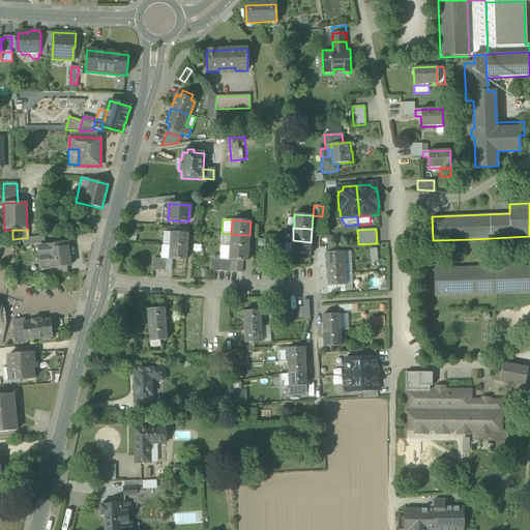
[(138,233),(129,232),(128,240),(136,241),(138,233)]
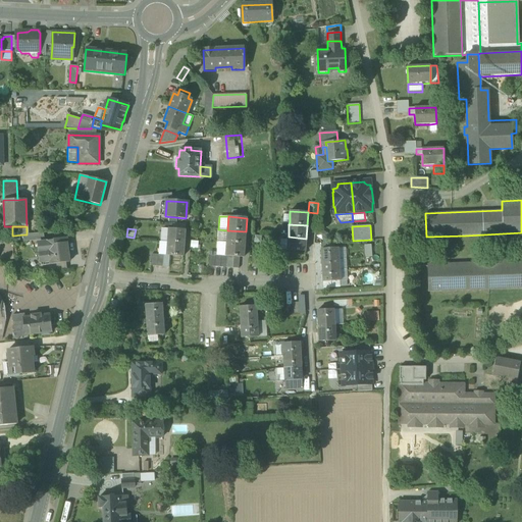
[(168,228),(167,242),(185,244),(186,230),(168,228)]
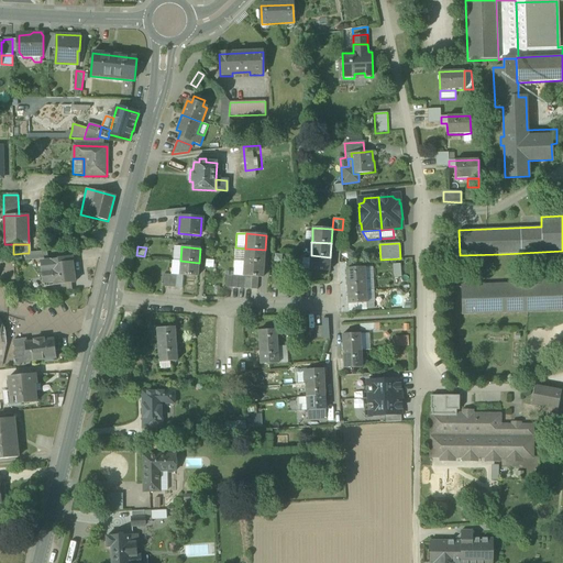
[(235,247),(234,261),(244,262),(245,249),(235,247)]
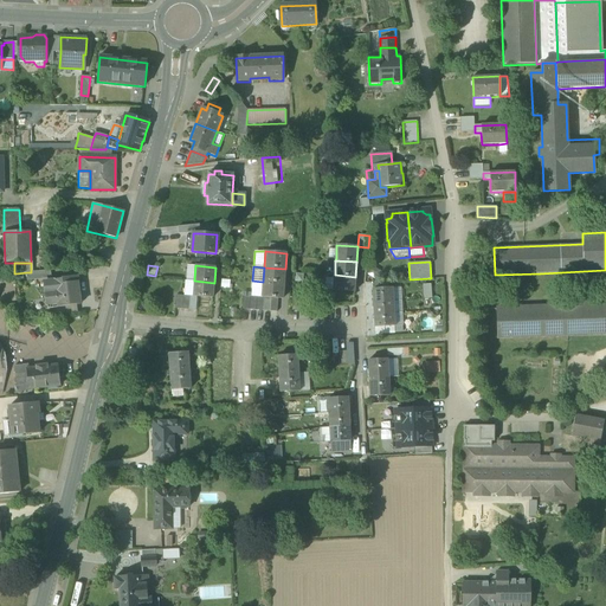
[(284,283),(285,269),(264,268),(263,282),(284,283)]
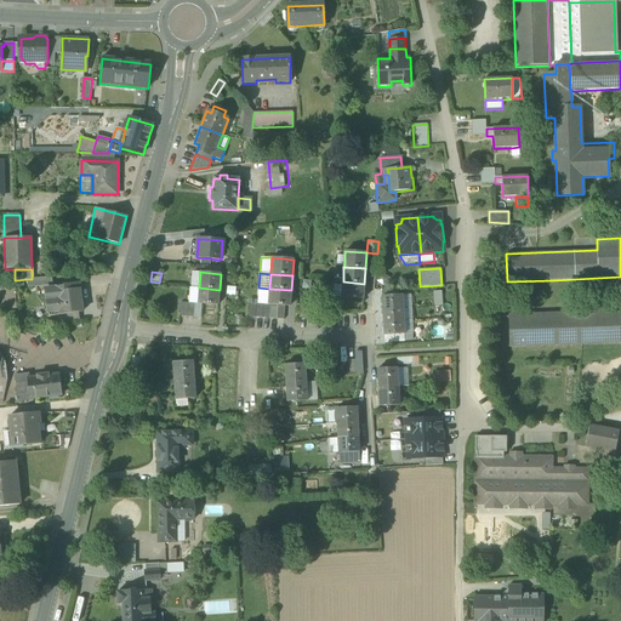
[(28,279),(28,288),(52,286),(52,278),(32,279),(28,279)]
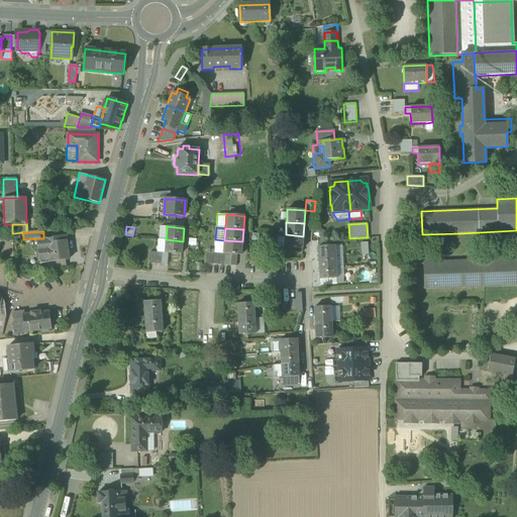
[(302,249),(303,236),(286,234),(285,237),(285,246),(285,248),(302,249)]
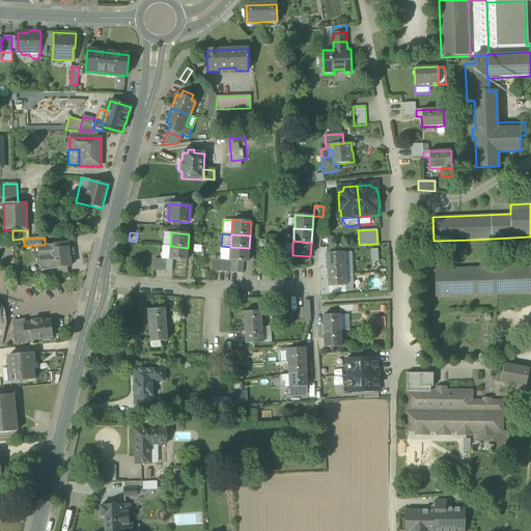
[(48,246),(38,248),(42,271),(52,270),(57,269),(67,268),(71,267),(67,247),(67,242),(54,244),(54,245),(48,246)]
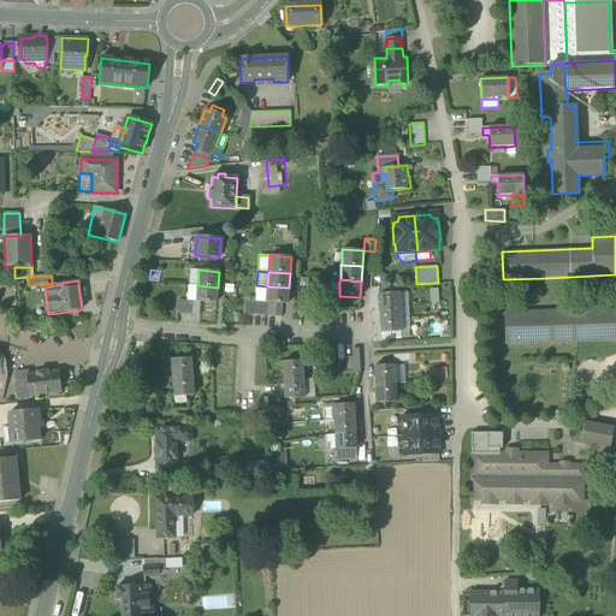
[(235,285),(225,284),(224,294),(234,295),(235,285)]
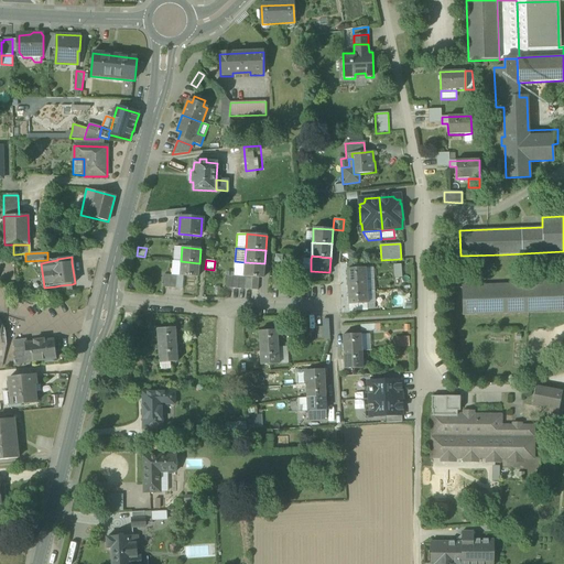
[(181,261),(173,261),(172,261),(171,275),(177,275),(180,277),(181,261)]
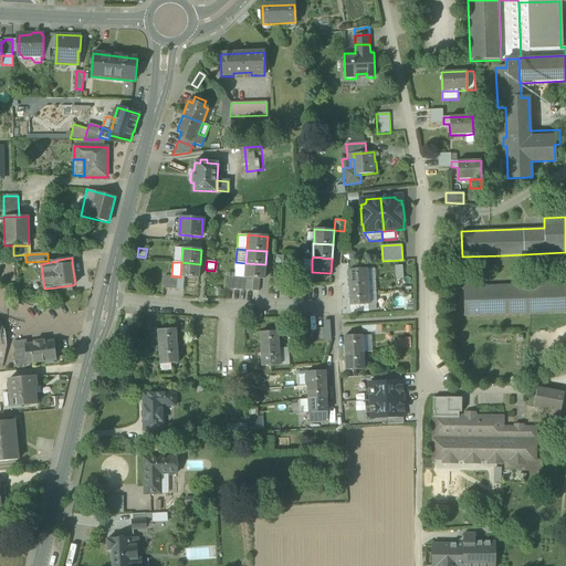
[(199,279),(200,264),(181,262),(180,278),(184,278),(199,279)]
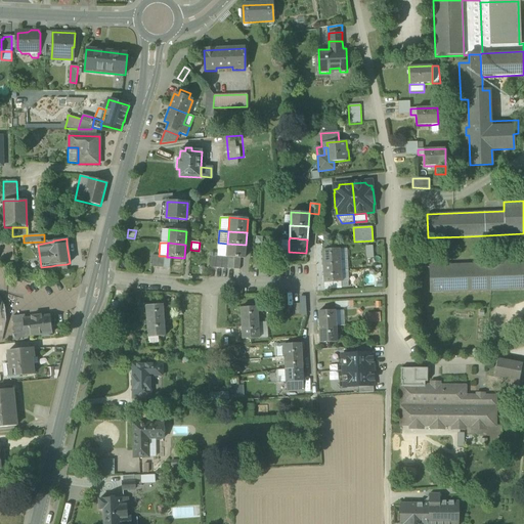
[(226,257),(227,244),(218,243),(217,256),(222,257),(226,257)]
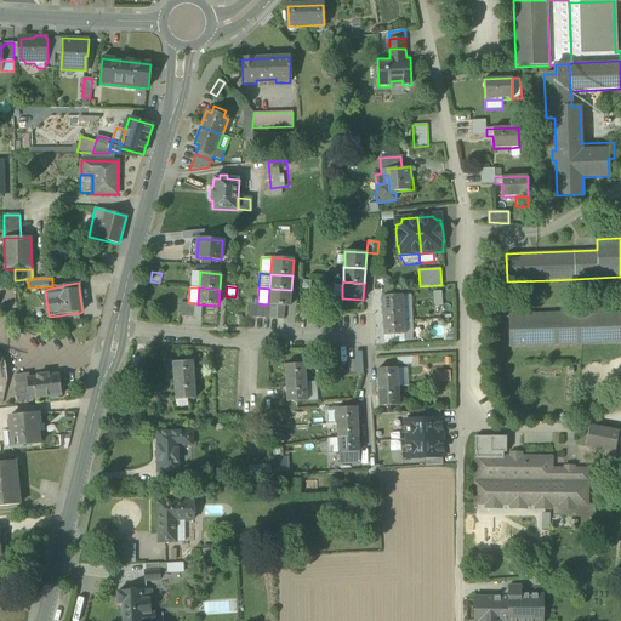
[(290,307),(291,290),(269,289),(268,305),(271,305),(278,306),(285,306),(290,307)]
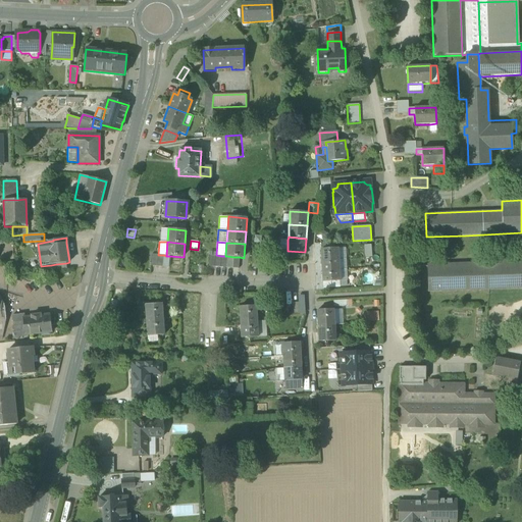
[(321,249),(321,260),(338,259),(338,248),(321,249)]
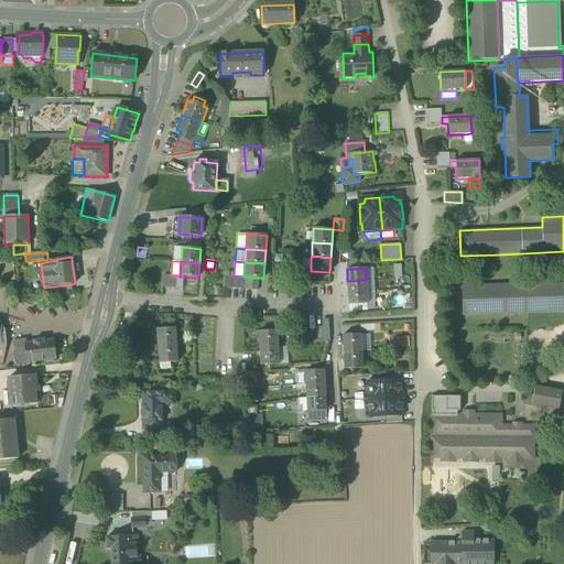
[(292,277),(285,277),(279,277),(272,277),(272,290),(279,290),(285,290),(292,290),(292,277)]
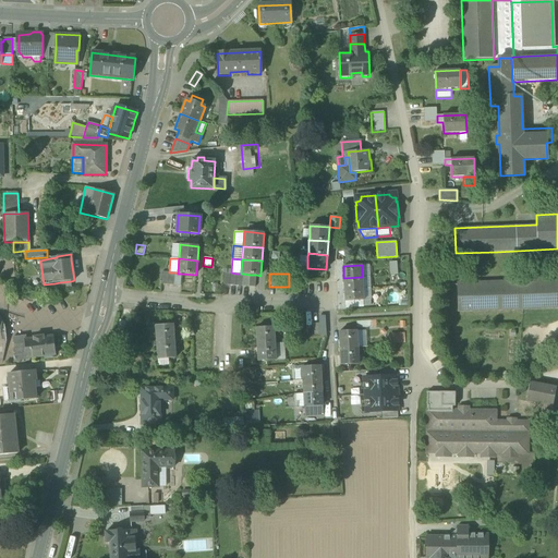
[(557,280),(541,281),(541,275),(519,276),(519,282),(458,284),(459,311),(557,306),(557,280)]
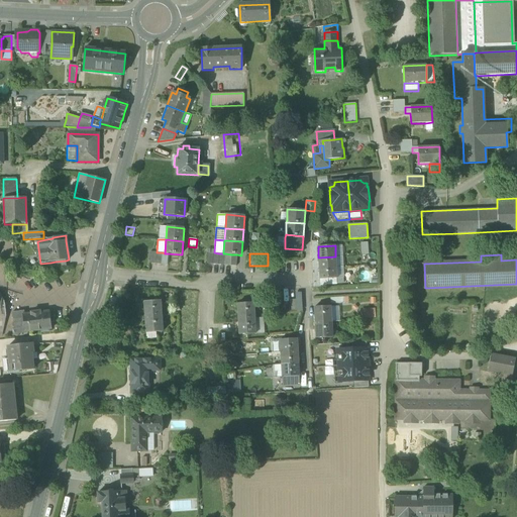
[(318,257),(319,269),(336,268),(335,256),(318,257)]
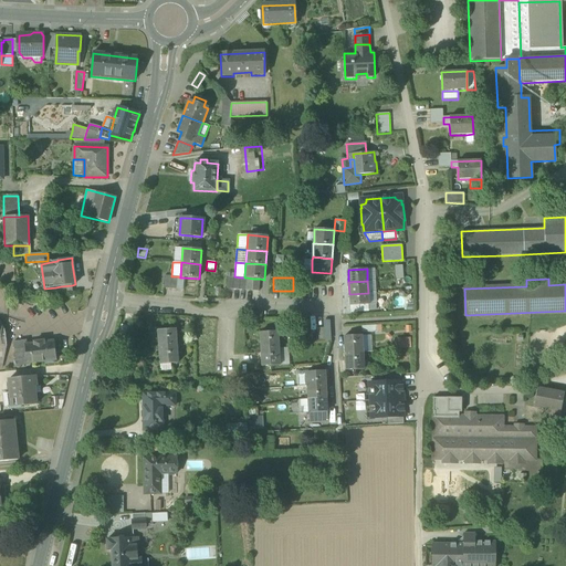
[(368,305),(368,293),(349,294),(350,306),(357,305),(368,305)]
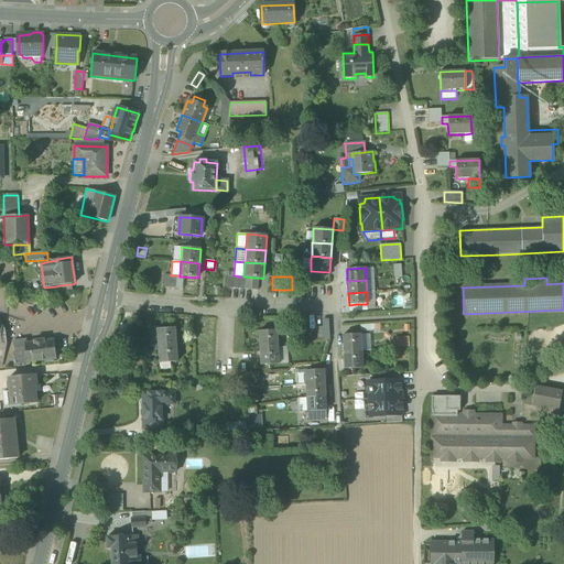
[(116,337),(127,340),(130,327),(119,325),(116,337)]
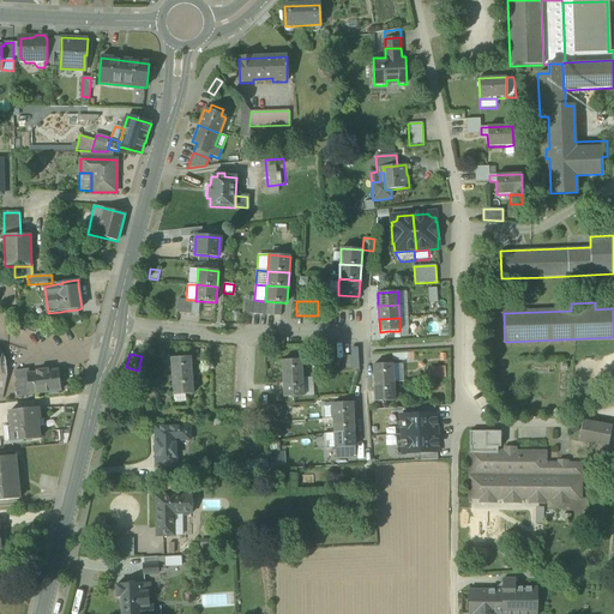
[(170,359),(173,377),(192,375),(191,357),(170,359)]
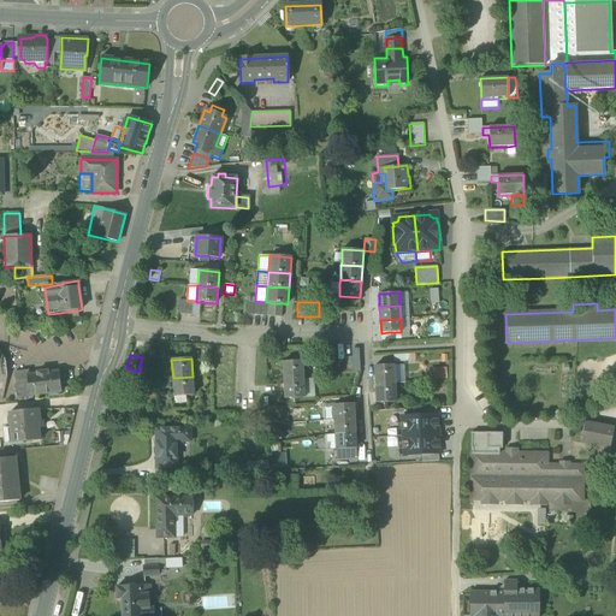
[(304,398),(303,379),(303,361),(283,362),(284,380),(285,400),(295,398),(304,398)]
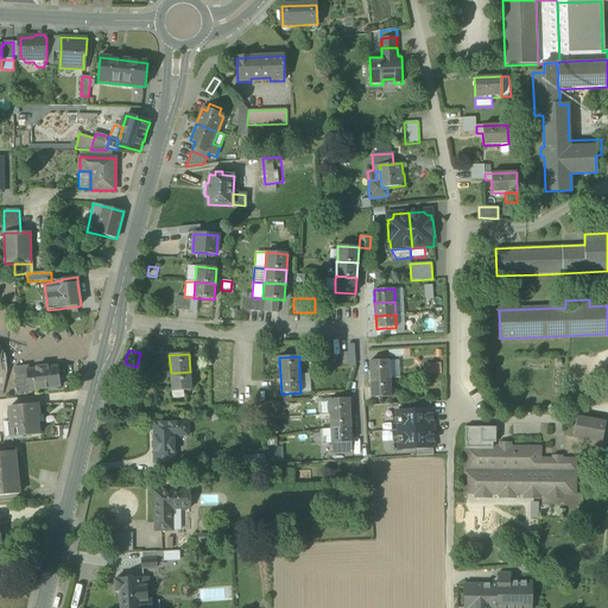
[(371,387),(372,398),(391,397),(390,379),(390,361),(369,361),(371,380),(371,387)]
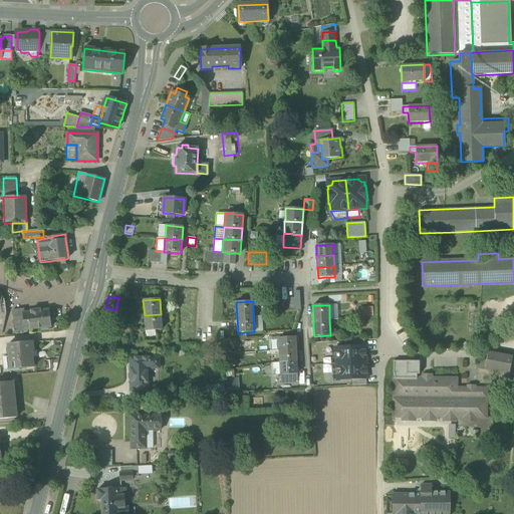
[(337,305),(329,305),(329,320),(337,320),(337,305)]
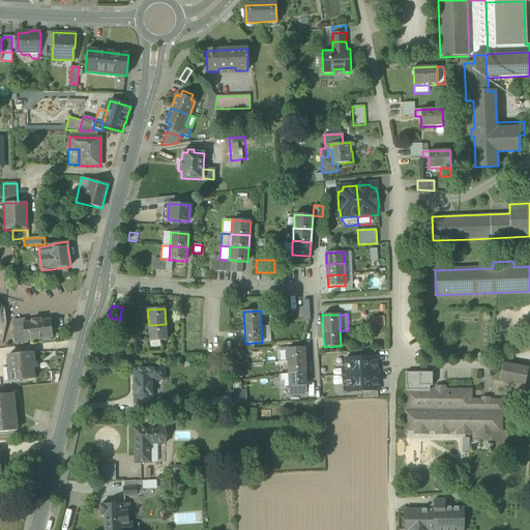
[(384,316),(372,317),(373,327),(385,326),(384,316)]
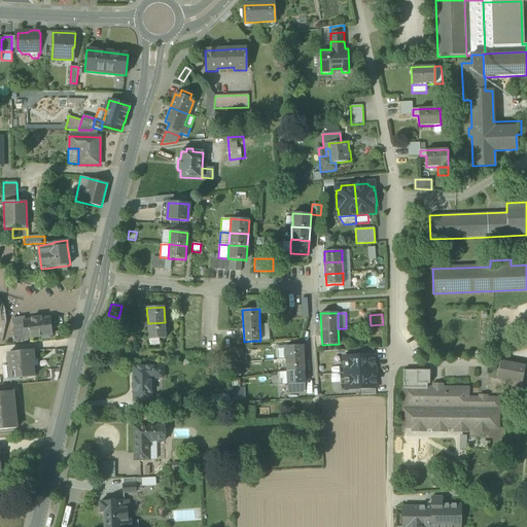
[(31,320),(24,321),(24,317),(12,319),(13,325),(15,341),(42,337),(42,340),(50,338),(50,336),(53,336),(49,317),(41,318),(41,317),(31,318),(31,320)]
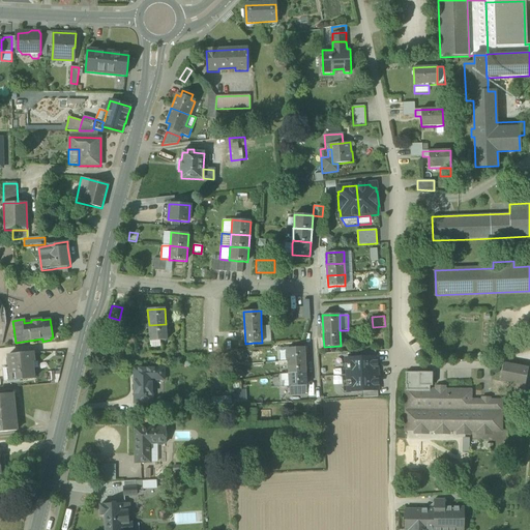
[(167,340),(166,324),(149,325),(150,342),(160,341),(167,340)]
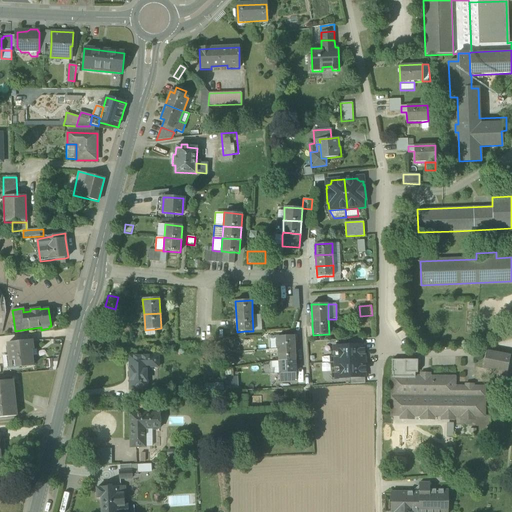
[(252,315),(253,331),(262,330),(261,315),(252,315)]
